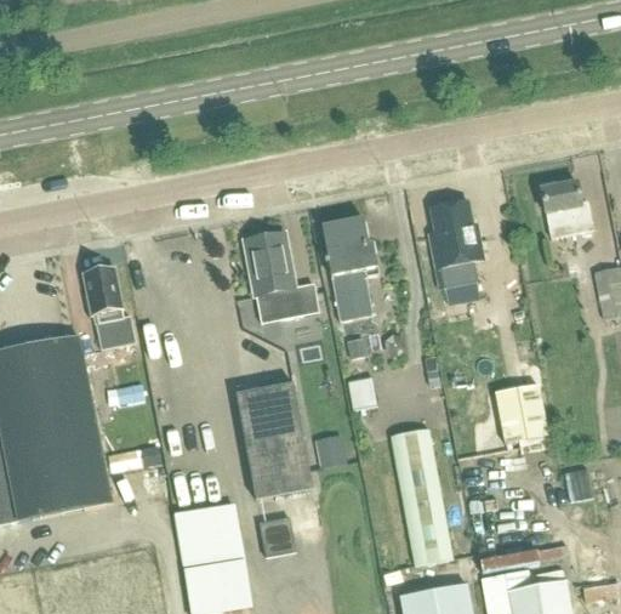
[(541,188),(546,214),(547,214),(551,233),(591,225),(586,197),(580,198),(576,181),(556,185),(554,181),(542,183),(543,187),(541,188)]
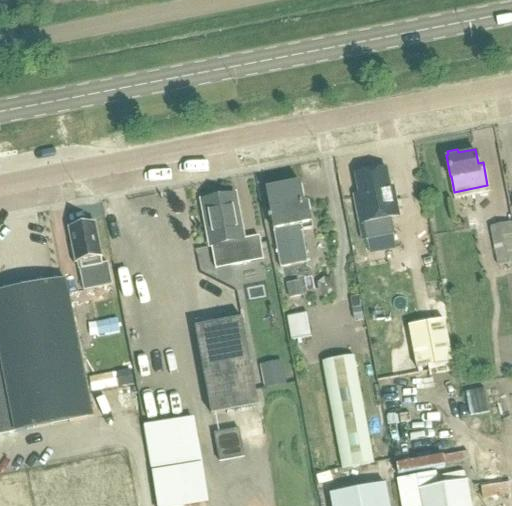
[(398,214),(393,187),(390,187),(386,166),(355,172),(359,193),(355,194),(364,240),(393,234),(389,216),(398,214)]
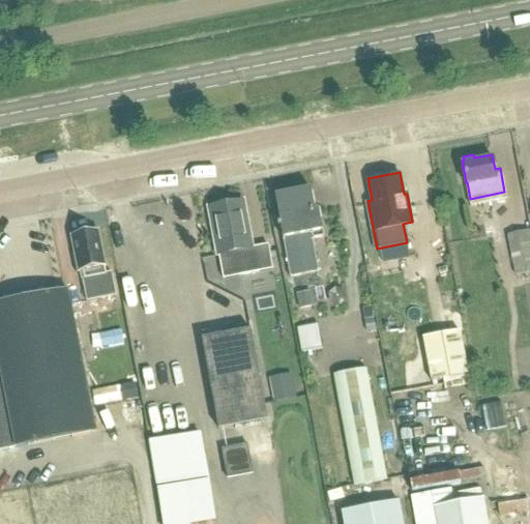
[(293,188),(308,270),(318,269),(312,230),(322,228),(318,207),(315,208),(311,185),(293,188)]
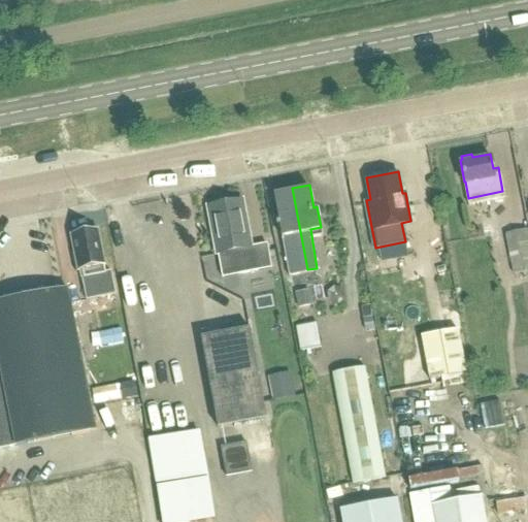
[(289,273),(307,269),(292,188),(274,191),(289,273)]
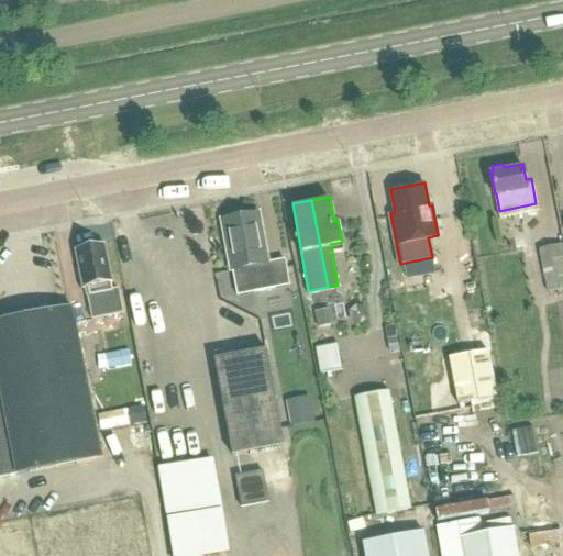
[(247,264),(252,287),(271,284),(266,260),(256,211),(223,218),(233,266),(247,264)]
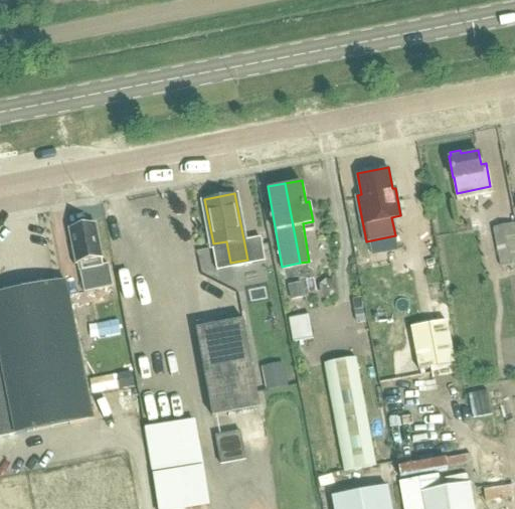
[(501,264),(514,261),(514,227),(513,220),(493,225),(501,264)]
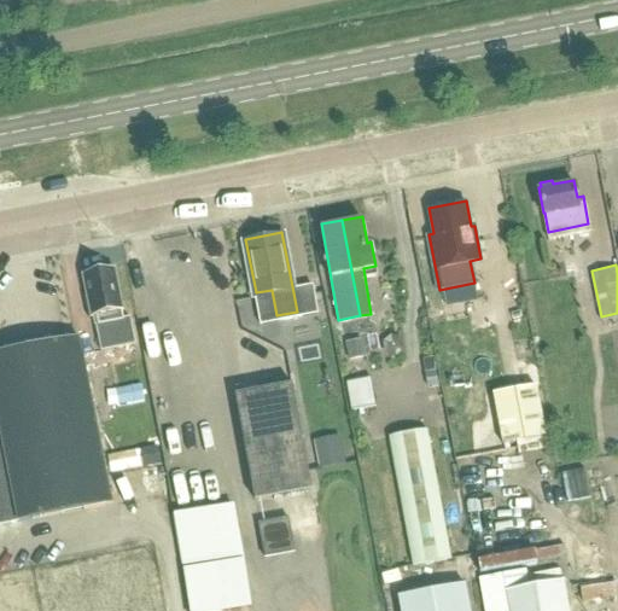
[(123,315),(114,267),(83,273),(88,292),(85,294),(88,315),(94,314),(101,348),(135,341),(130,314),(123,315)]
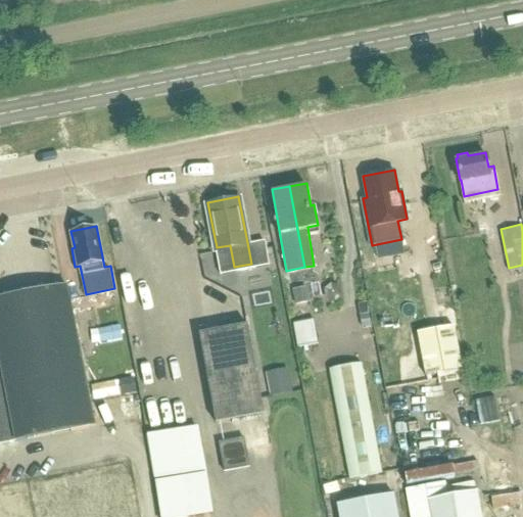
[(77,331),(72,306),(66,282),(0,294),(0,357),(0,359),(0,440),(14,438),(95,423),(81,354),(77,331)]
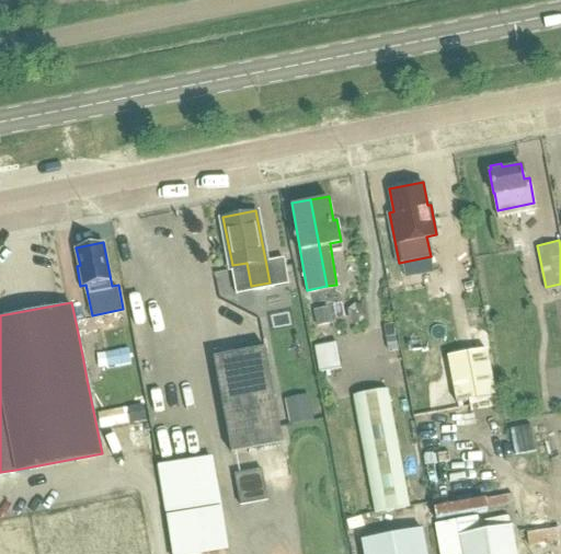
[(393,321),(384,322),(388,347),(398,345),(393,321)]
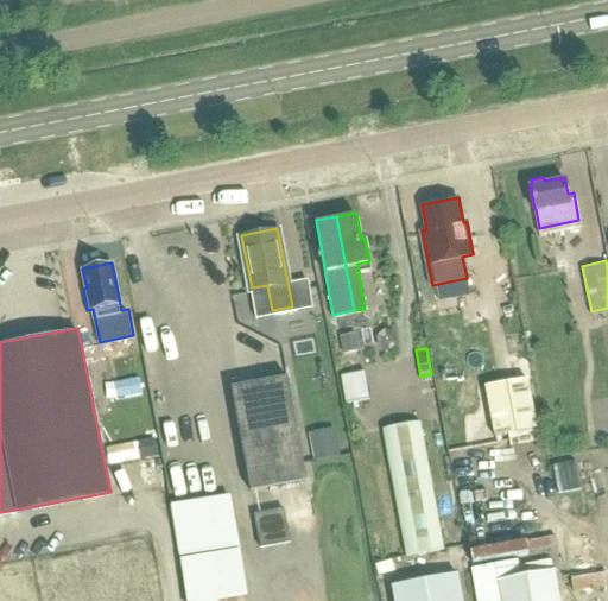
[(346,396),(368,393),(366,366),(343,368),(346,396)]
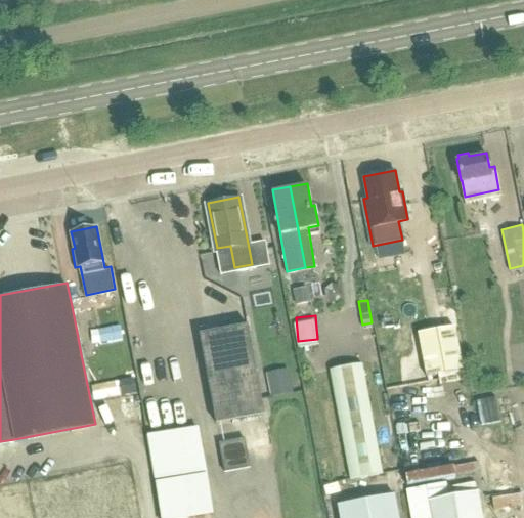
[(216,421),(264,412),(248,322),(200,332),(216,421)]
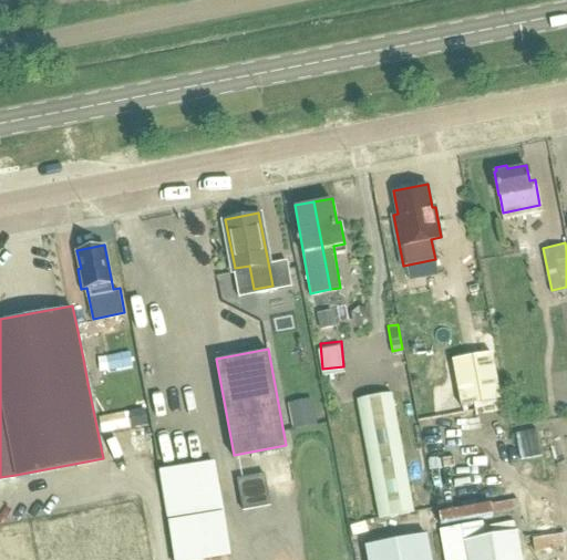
[(452,356),(461,404),(501,396),(492,350),(452,356)]
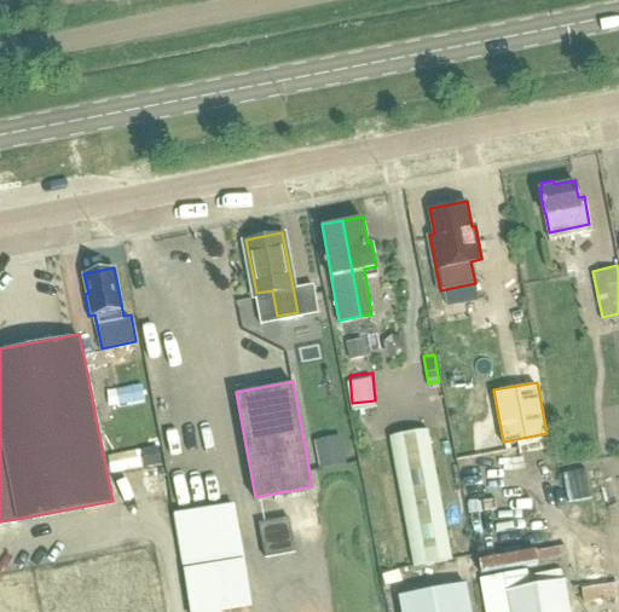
[(412,563),(451,555),(427,426),(388,433),(412,563)]
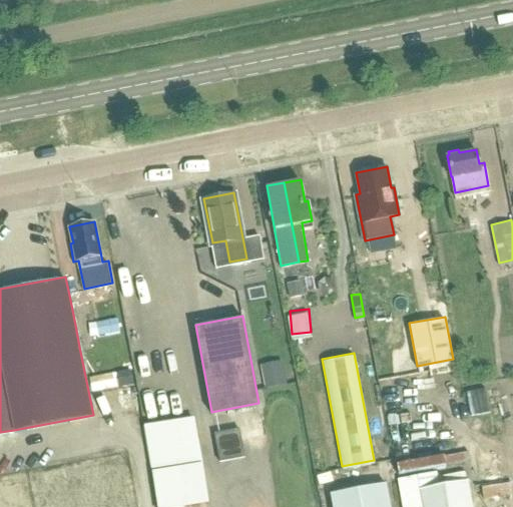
[(285,365),(265,368),(268,384),(288,381),(285,365)]
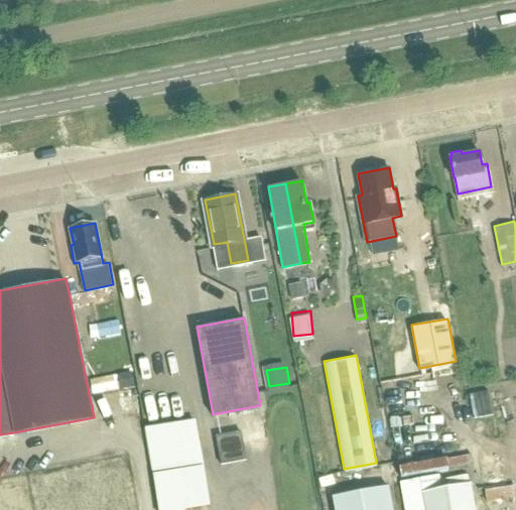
[(492,411),(488,388),(470,391),(474,414),(492,411)]
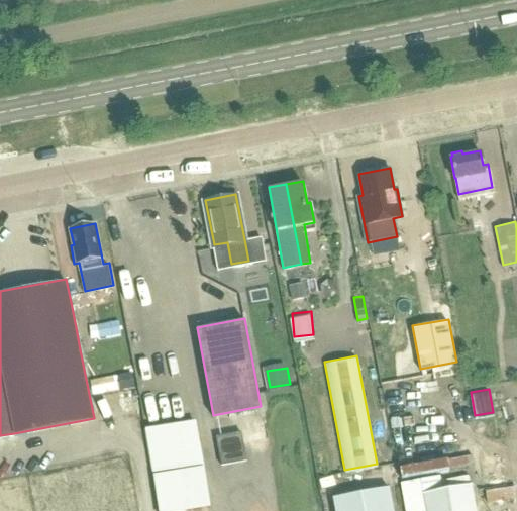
[(161,510),(174,510),(214,505),(200,416),(147,424),(161,510)]
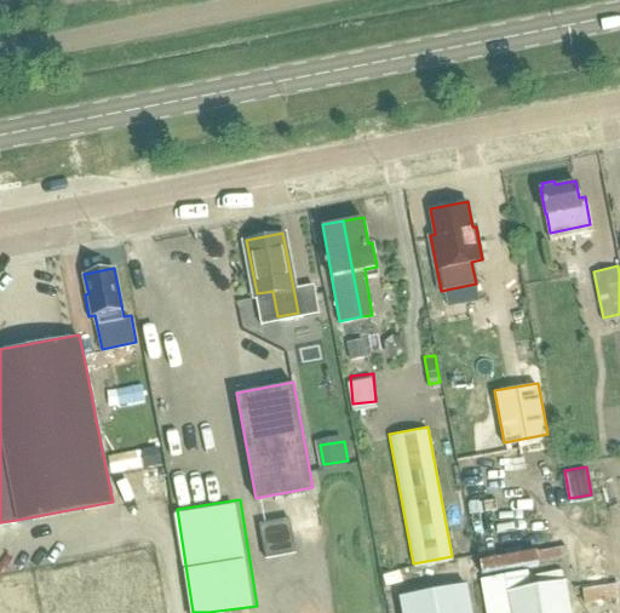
[(292,513),(262,519),(269,554),(299,548),(292,513)]
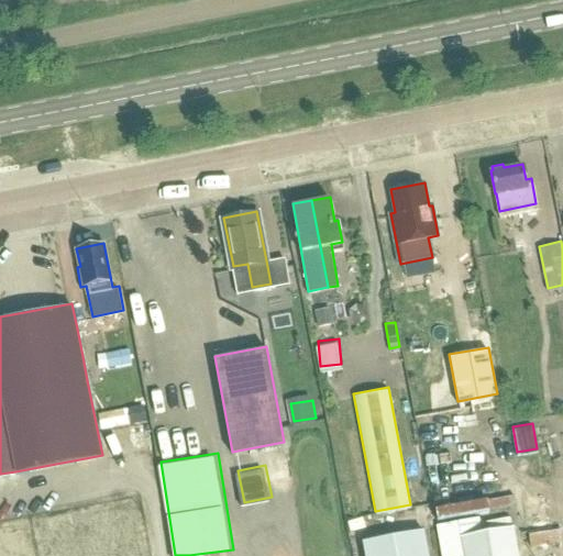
[(442,515),(494,506),(492,495),(440,506),(442,515)]
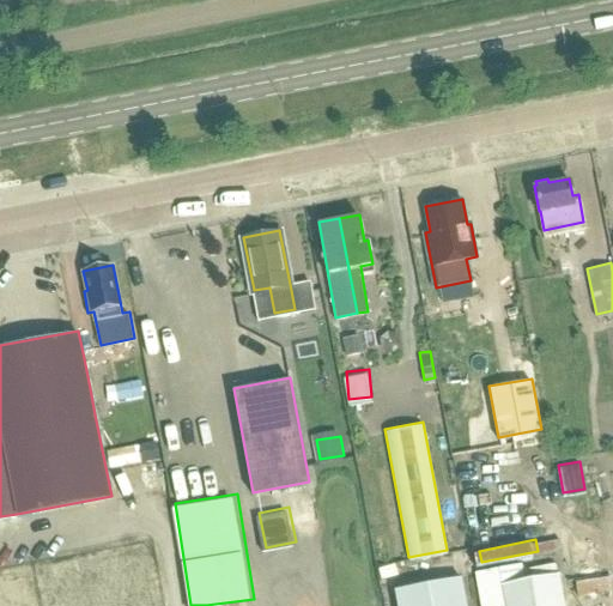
[(522,579),(519,562),(475,569),(481,605),(496,605),(505,605),(564,605),(558,571),(522,579)]
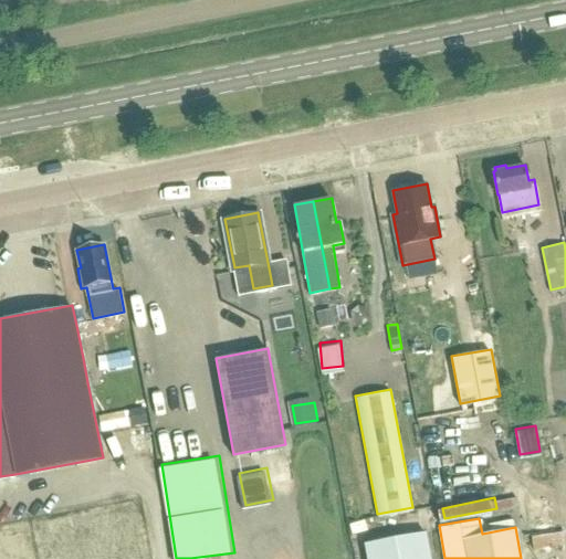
[(367,558),(430,558),(426,530),(364,541),(367,558)]
